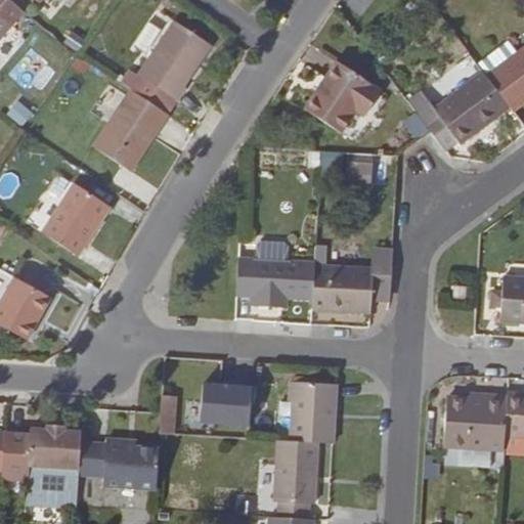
[(25,11),(11,0),(0,0),(0,12),(13,24),(25,11)]
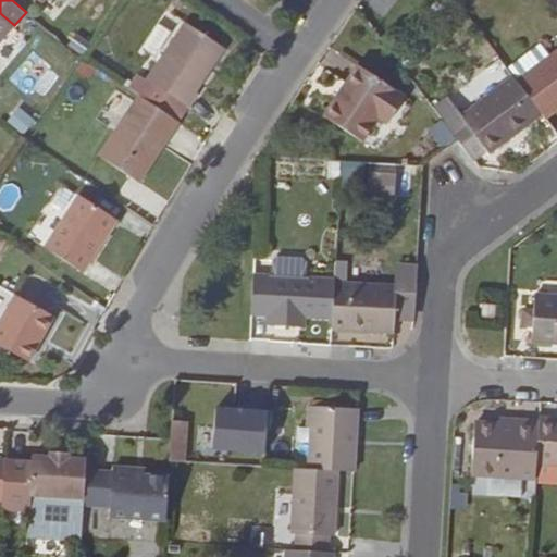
[(0,40),(14,25),(0,13),(0,40)]
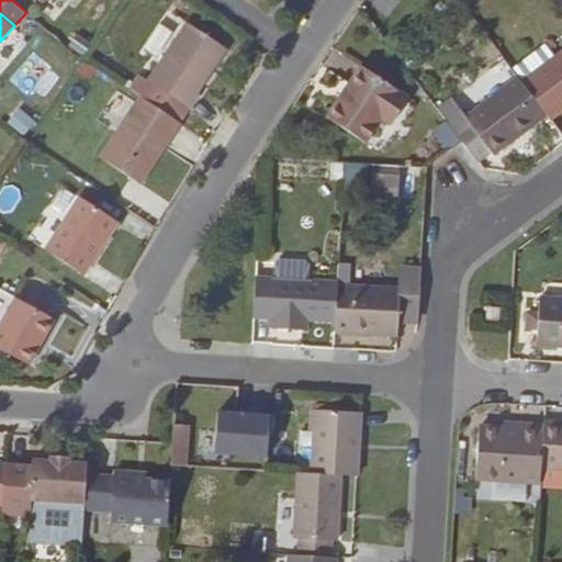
[(187,22),(148,80),(191,108),(201,93),(199,91),(226,48),(187,22)]
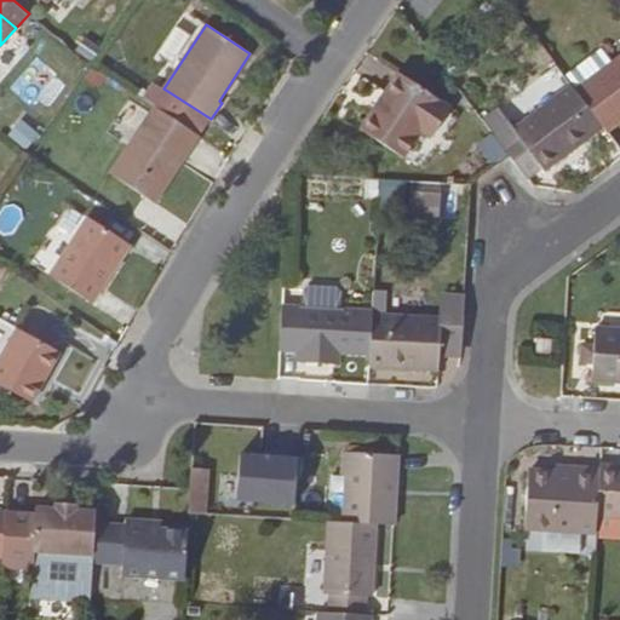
[(606,132),(619,120),(619,55),(575,90),(602,126),(606,132)]
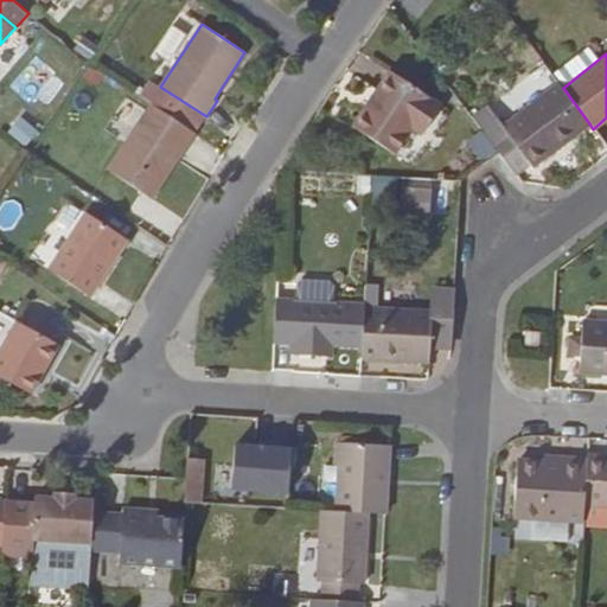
[(391,71),(355,127),(396,154),(413,131),(422,136),(442,107),(391,71)]
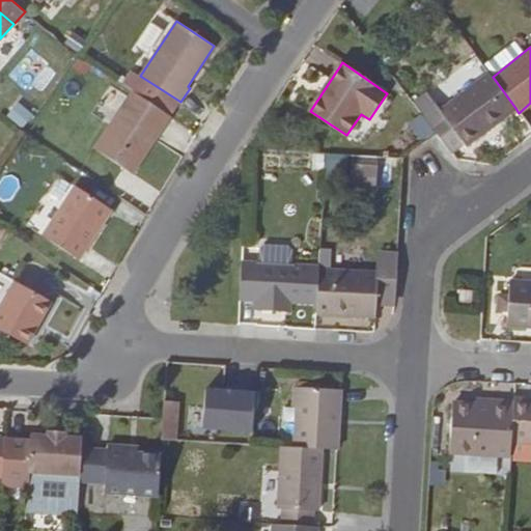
[(465,146),(515,108),(493,77),(488,73),(440,110),(426,119),(436,132),(451,152),(463,144),(465,146)]
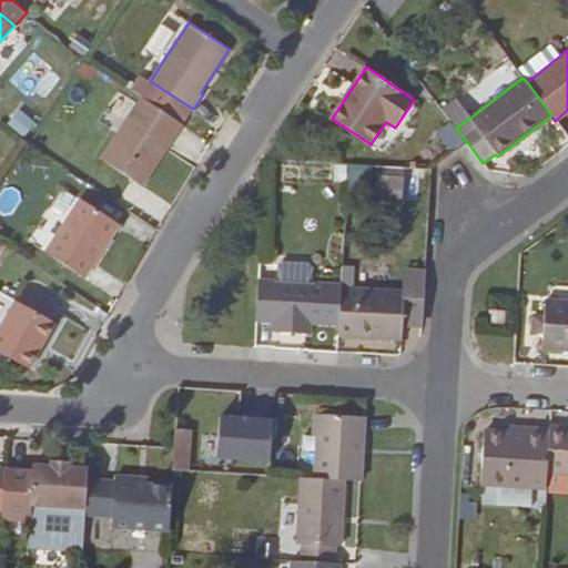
[(478,83),(462,98),(472,110),(489,95),(478,83)]
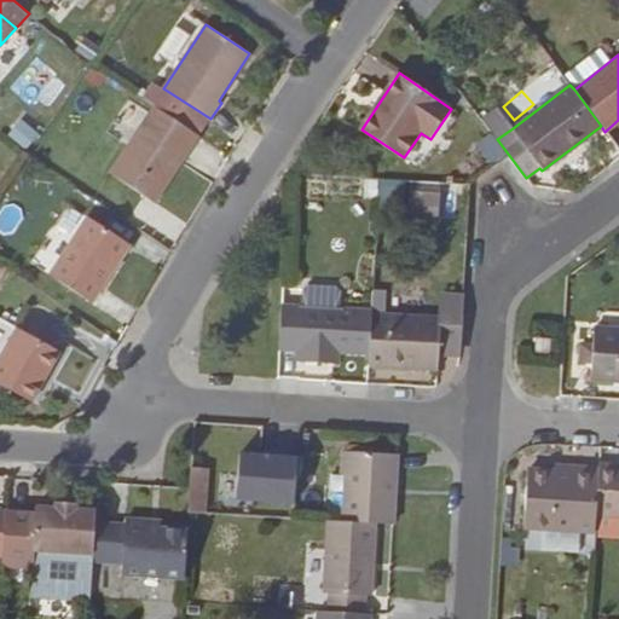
[(152,207),(198,138),(152,108),(106,177),(152,207)]
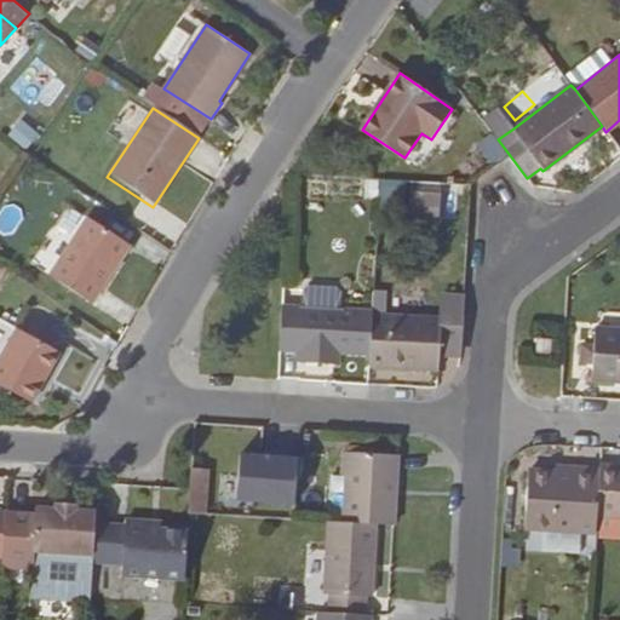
[(514,128),(498,109),(483,120),(498,139),(514,128)]
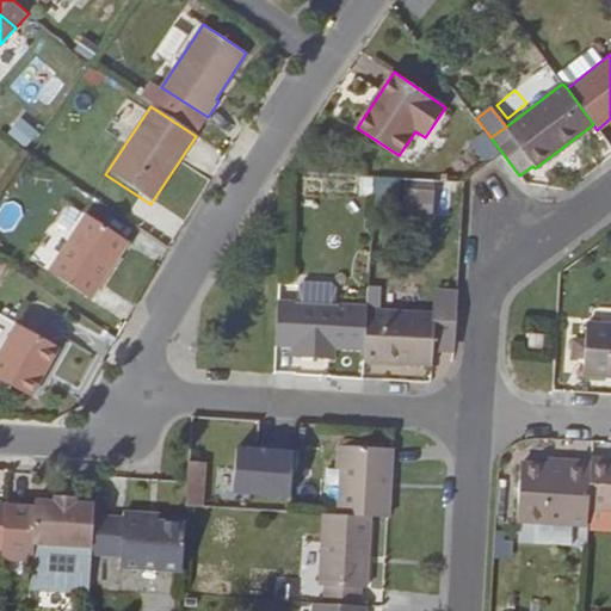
[(400,174),(363,172),(362,190),(399,193),(400,174)]
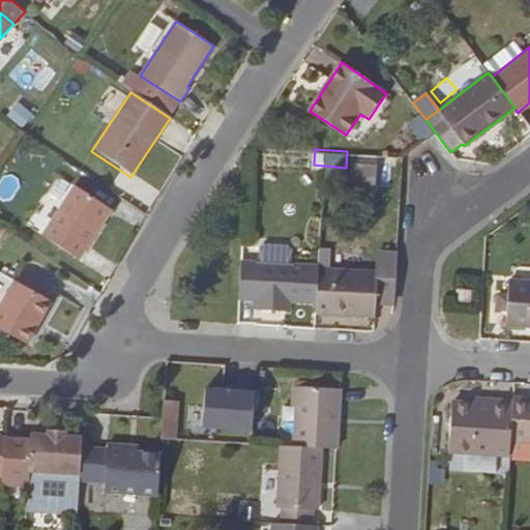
[(377,165),(351,163),(350,184),(376,186),(377,165)]
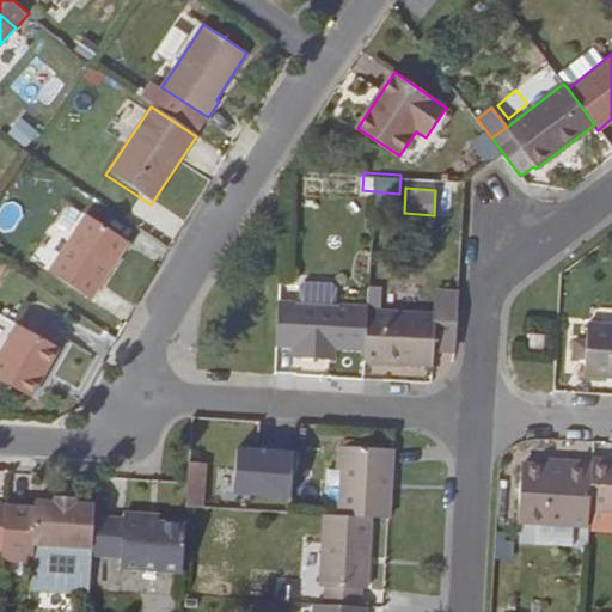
[(87,216),(49,273),(90,300),(128,244),(87,216)]
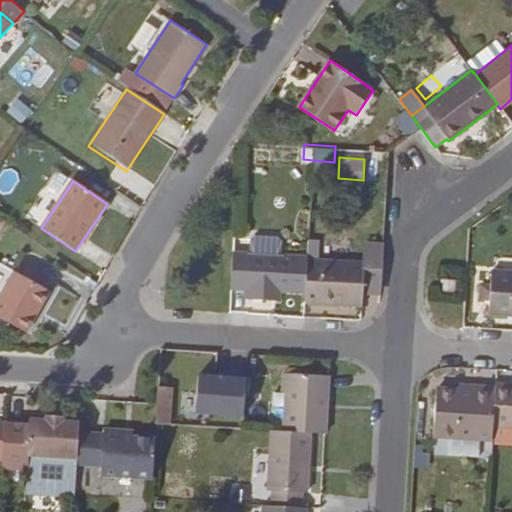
[(269,300),(269,290),(280,291),(306,292),(308,259),(308,257),(280,255),(281,240),(250,238),(250,254),(233,253),(231,289),(247,289),(247,300),(269,300)]
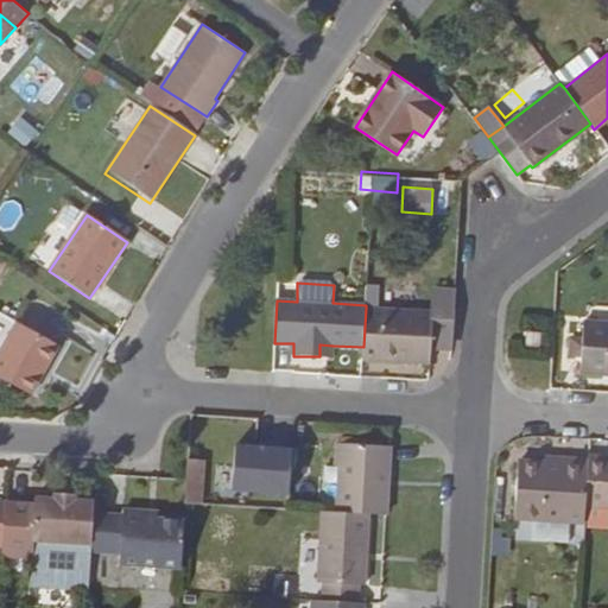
[(377,309),(378,286),(367,286),(366,305),(366,308),(377,309)]
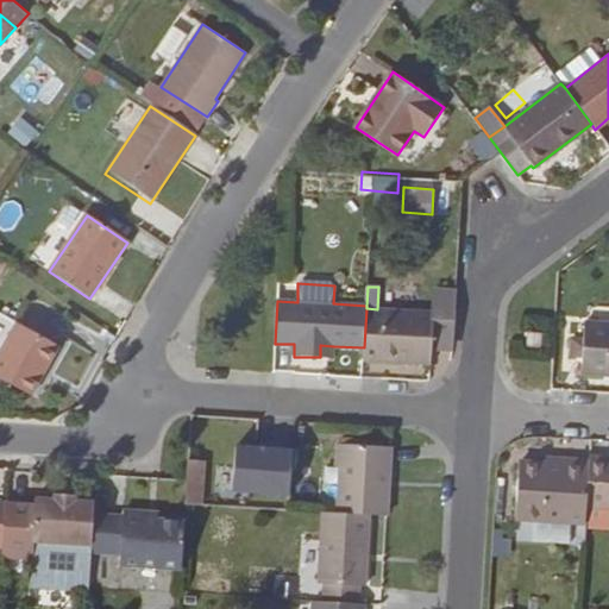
[(434,294),(434,312),(377,309),(366,308),(364,347),(363,360),(432,363),(432,345),(453,346),(457,294),(434,294)]
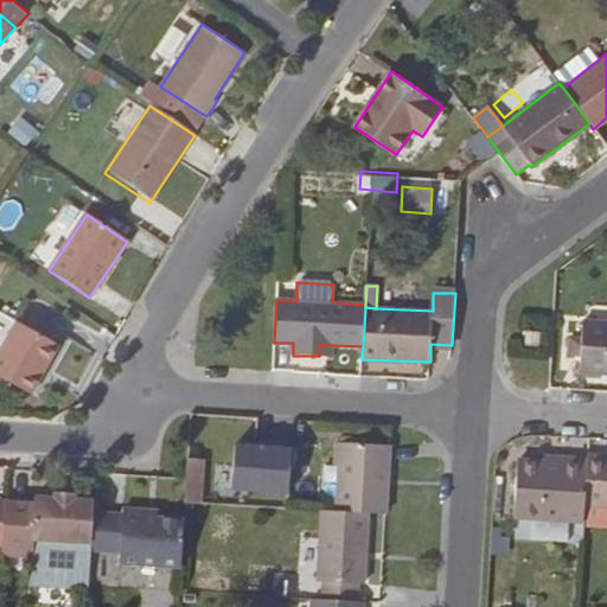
[(606,320),(582,319),(582,336),(570,336),(569,353),(581,355),(580,371),(606,372),(606,320)]
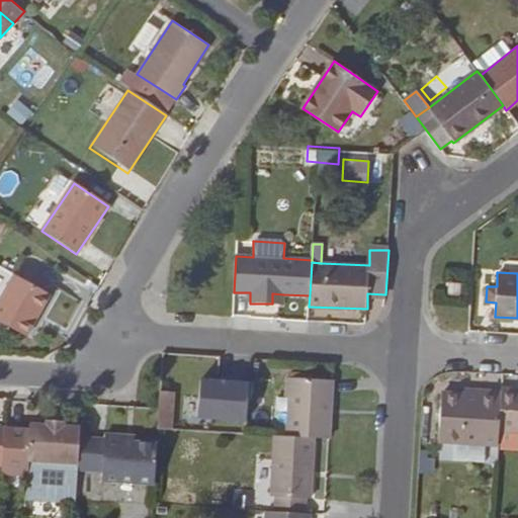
[(10,273),(0,290),(0,324),(26,339),(35,323),(32,321),(36,314),(39,316),(51,295),(10,273)]
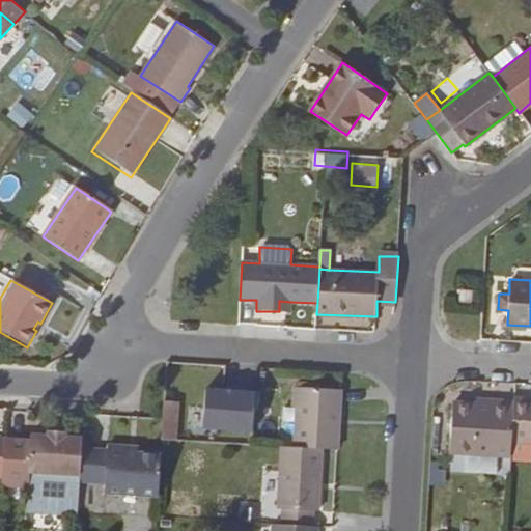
[(473,289),(459,288),(459,302),(472,303),(473,289)]
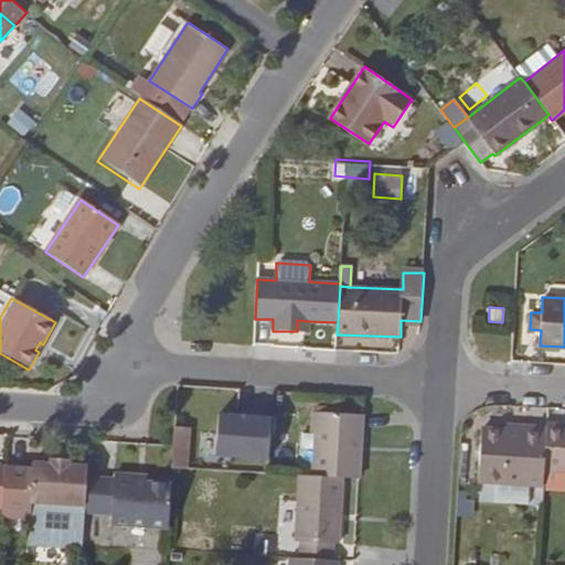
[(308,332),(309,321),(297,320),(297,331),(308,332)]
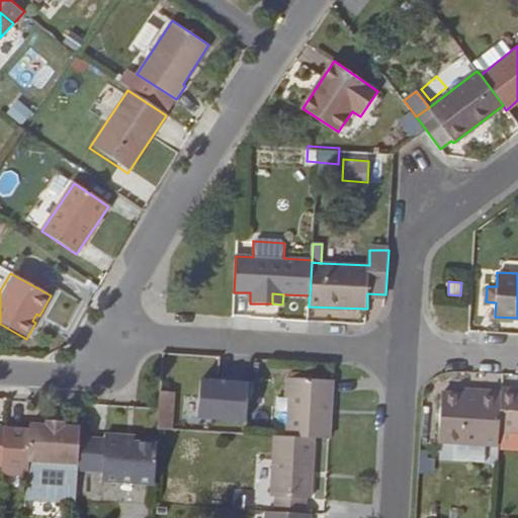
[(332,399),(334,379),(286,376),(285,397),(288,397),(286,435),(314,437),(330,438),(332,399)]
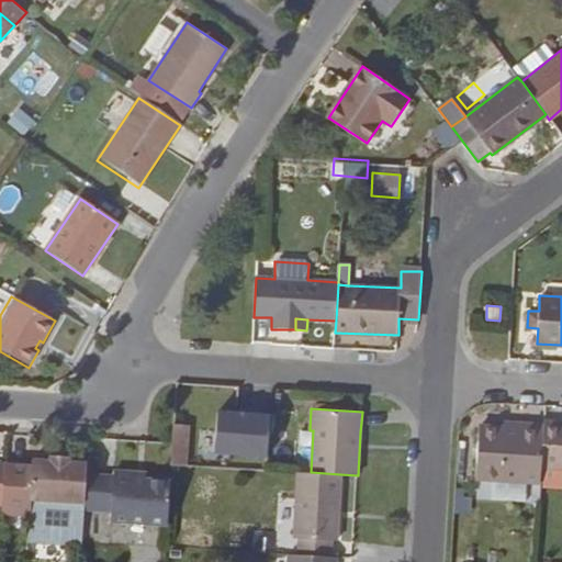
[(271,415),(218,411),(215,450),(268,454),(271,415)]
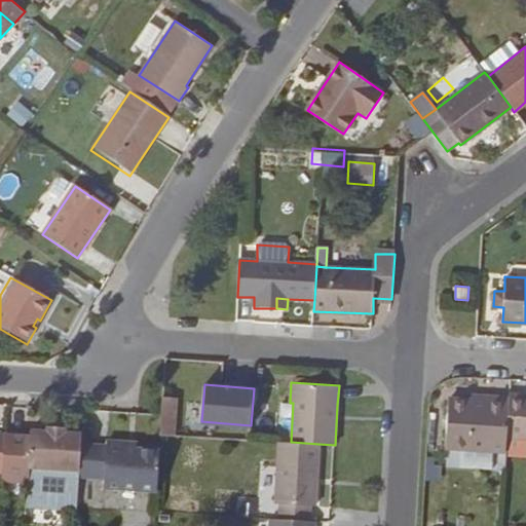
[(525,396),(509,395),(509,397),(506,437),(525,438),(525,396)]
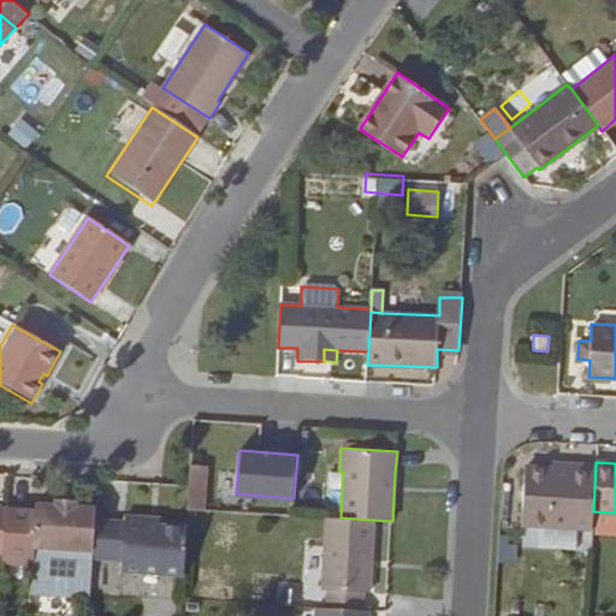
[(568,471),(552,469),(525,467),(521,522),(592,527),(593,511),(596,465),(568,463),(568,471)]
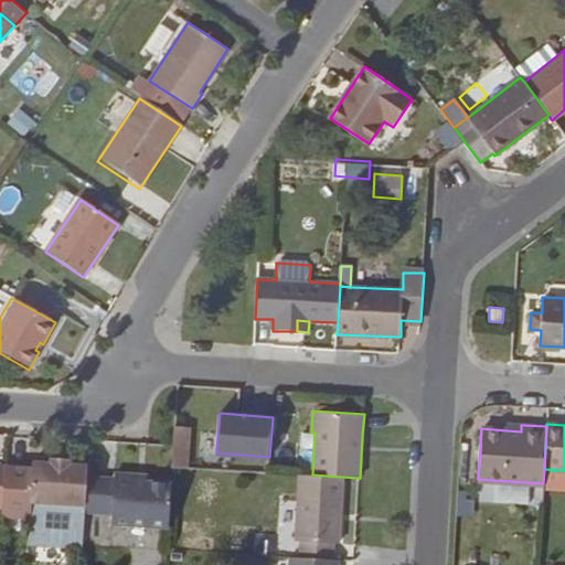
[(185,468),(188,427),(174,426),(173,445),(172,467),(185,468)]
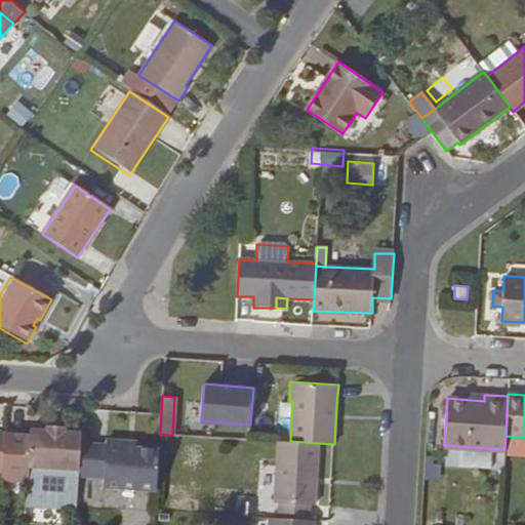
[(78,474),(80,444),(81,431),(65,430),(65,427),(47,426),(47,430),(31,429),(31,435),(6,433),(3,471),(2,480),(28,481),(29,471),(78,474)]
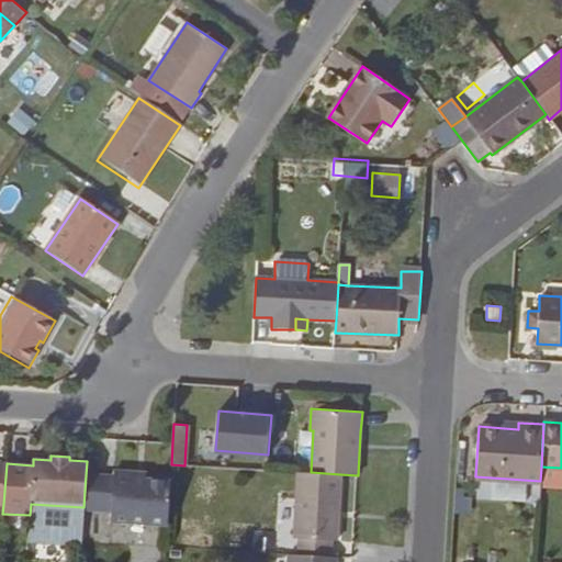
[(167,525),(170,480),(145,479),(132,479),(133,472),(113,471),(113,476),(86,475),(83,507),(83,508),(111,509),(111,521),(167,525)]
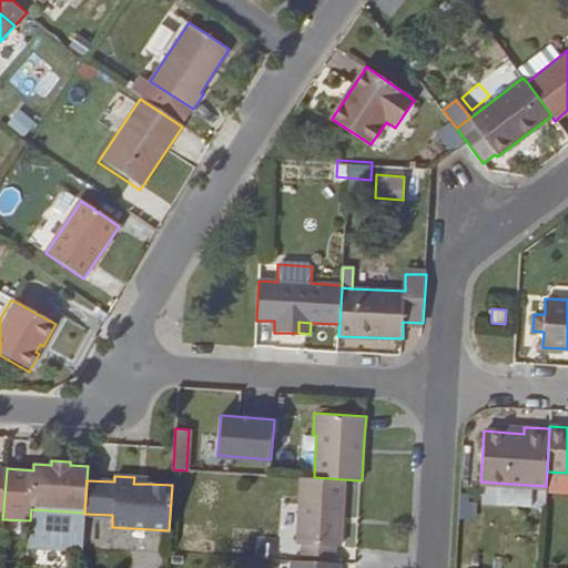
[(340,546),(344,479),(314,477),(300,477),(296,544),(302,545),(301,560),(334,563),(335,546),(340,546)]
